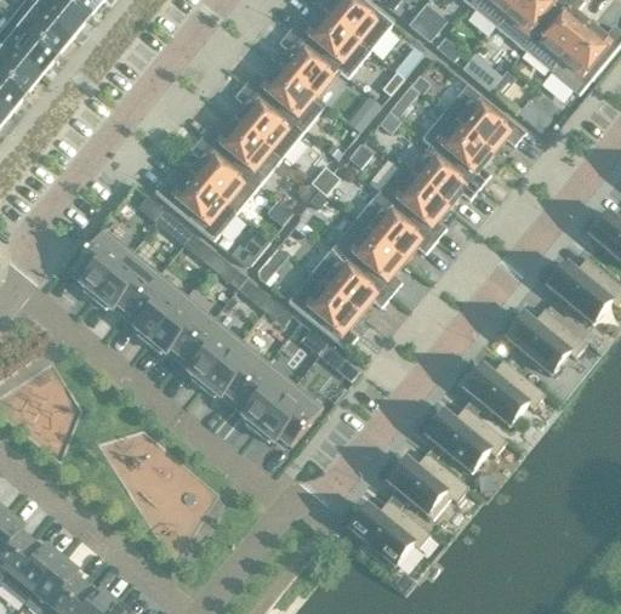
[(24,0),(11,16),(57,53),(73,34),(32,0),(24,0)]
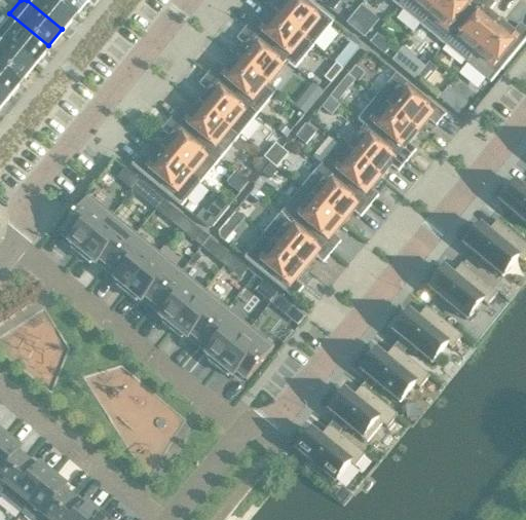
[(27,0),(62,29),(75,12),(60,0),(27,0)]
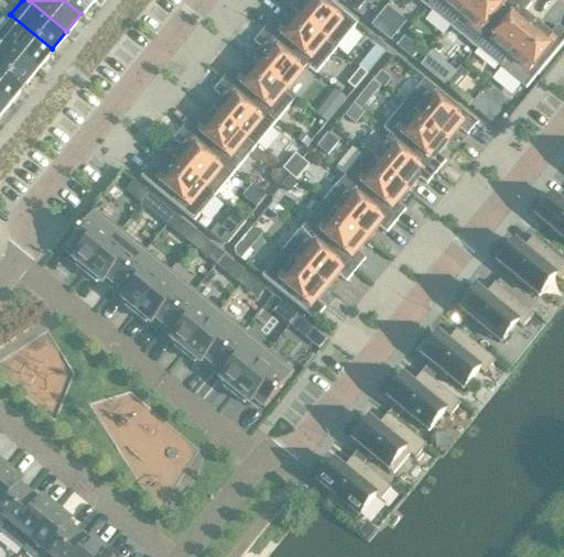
[(64,0),(80,13),(91,0),(64,0)]
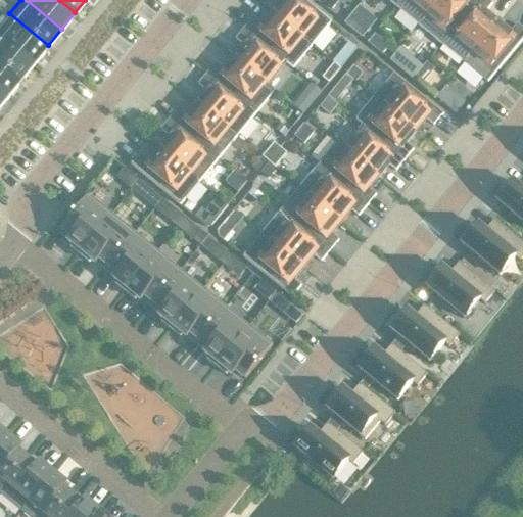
[(276,0),(271,6),(313,40),(331,17),(310,0),(279,0),(276,0)]
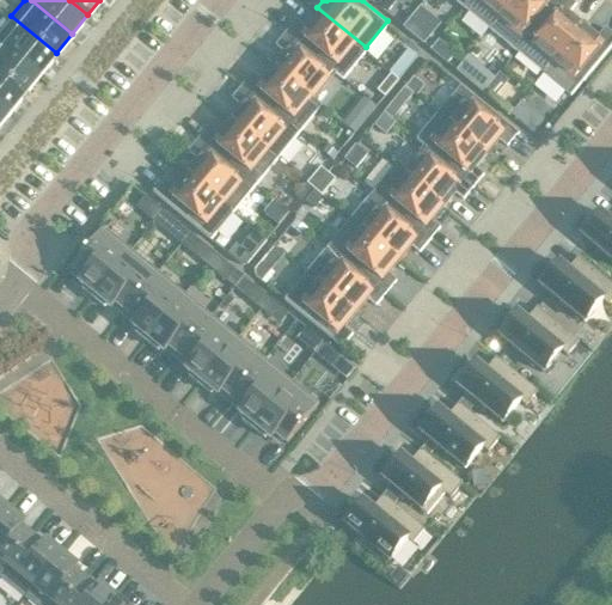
[(464,0),(463,2),(490,24),(509,0),(464,0)]
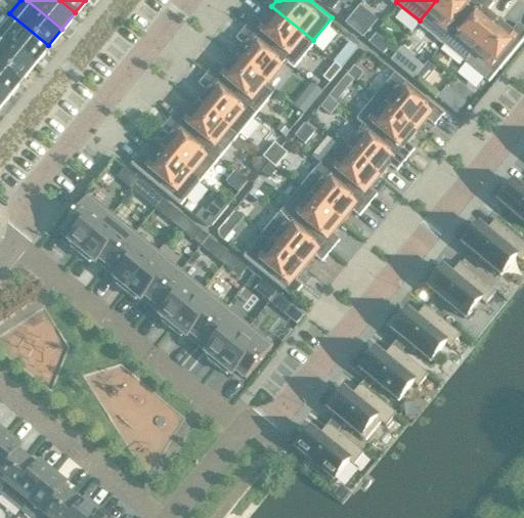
[(436,0),(420,20),(442,40),(475,0),(436,0)]
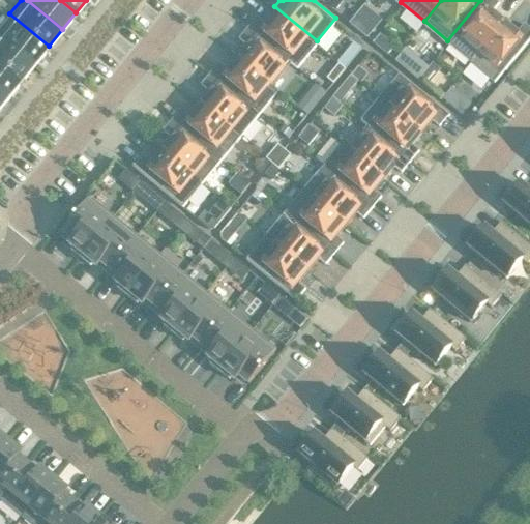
[(476,51),(477,52),(505,18),(496,10),(495,12),(491,8),(498,0),(480,0),(447,40),(470,59),(476,51)]
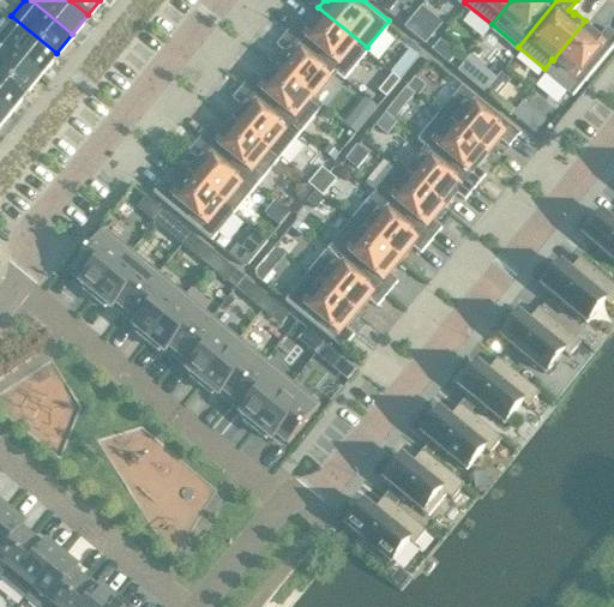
[(296,14),(287,26),(335,66),(335,67),(344,74),(367,47),(318,7),(309,18),(312,19),(308,24),(296,14)]
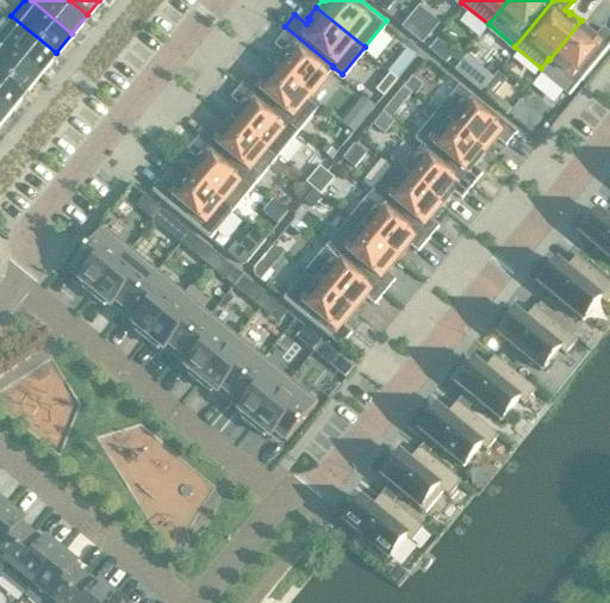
[(0,29),(0,39),(4,43),(4,42),(41,72),(56,53),(11,16),(0,29)]
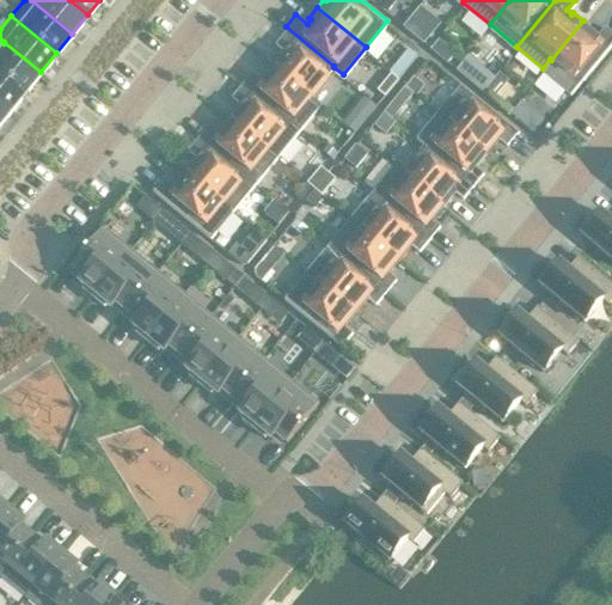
[(551,60),(544,68),(570,91),(576,84),(611,40),(611,28),(605,23),(595,34),(591,30),(592,28),(583,20),(551,60)]
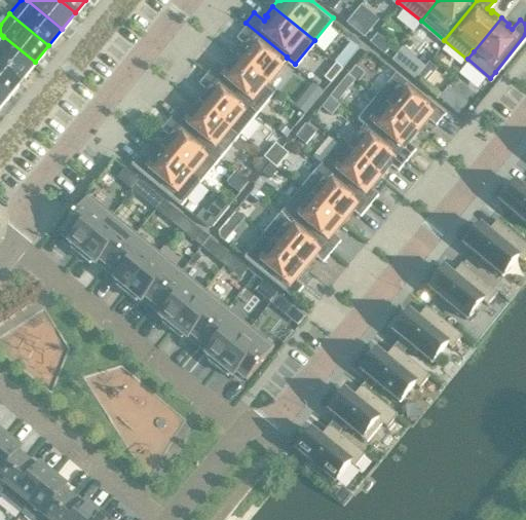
[(241,44),(234,52),(268,80),(287,58),(287,57),(246,23),(236,34),(247,42),(243,45),(241,44)]
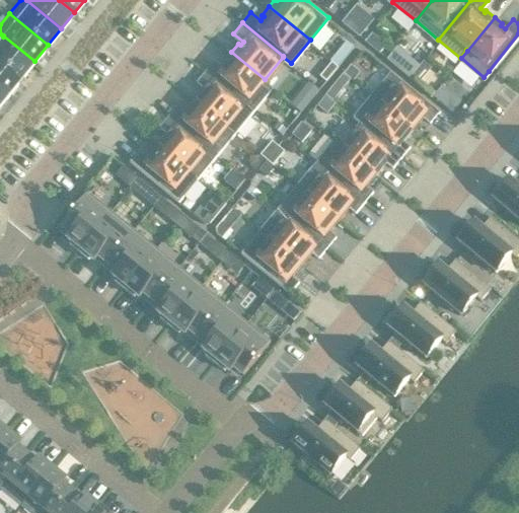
[(3,37),(0,40),(0,59),(21,77),(34,61),(3,35),(3,37)]
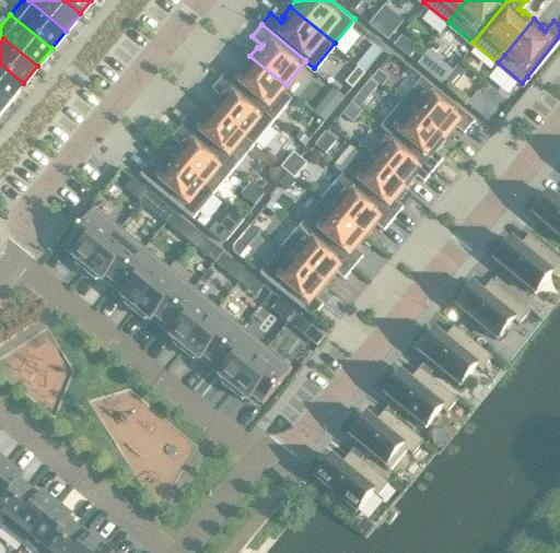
[(231,62),(221,73),(273,116),(294,92),(286,85),(249,56),(243,65),(244,67),(241,70),(231,62)]
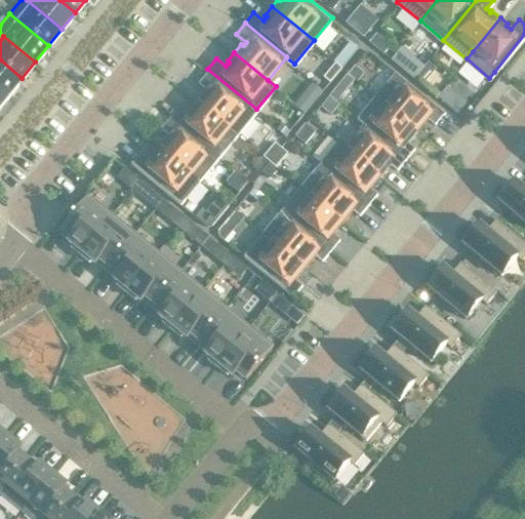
[(0,87),(8,94),(22,78),(0,60),(0,87)]
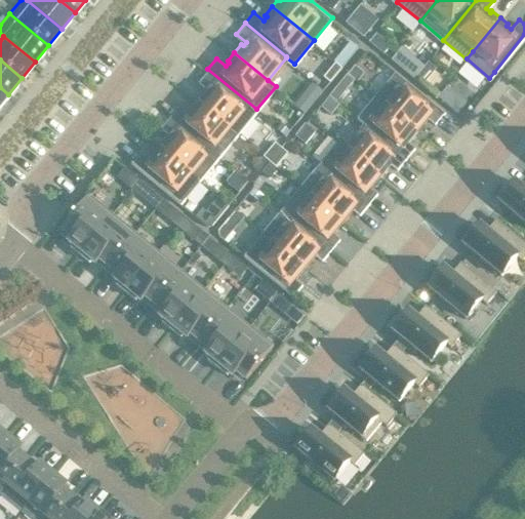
[(203,89),(197,98),(238,132),(256,109),(207,69),(199,79),(208,87),(205,91),(203,89)]
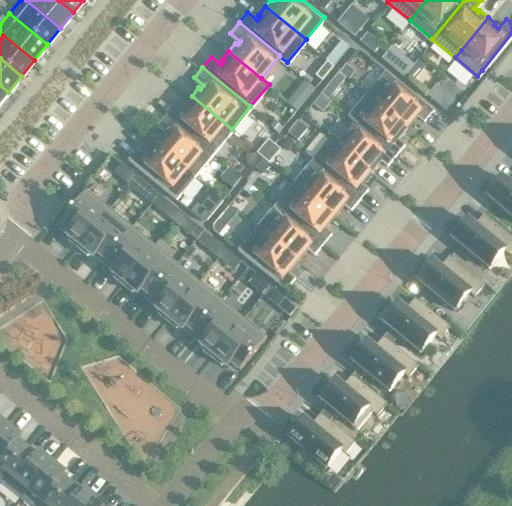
[(385,67),(367,89),(407,122),(413,115),(411,113),(415,110),(424,117),(433,107),(433,108),(434,107),(385,67)]
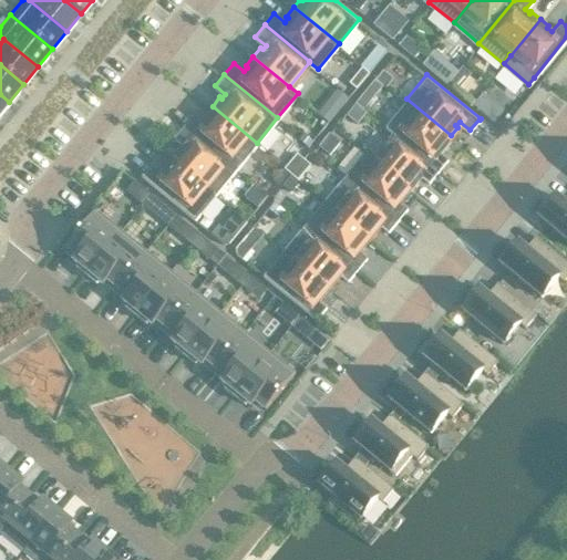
[(385,124),(394,132),(394,131),(439,167),(447,156),(437,148),(441,144),(443,145),(451,135),(406,99),(385,124)]
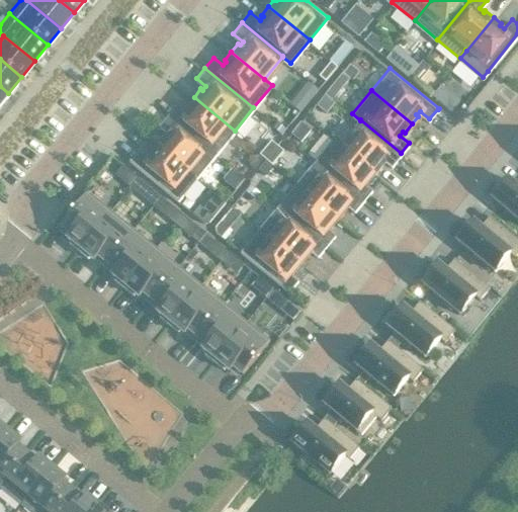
[(176,102),(167,113),(216,153),(235,131),(194,97),(187,105),(189,106),(186,110),(176,102)]
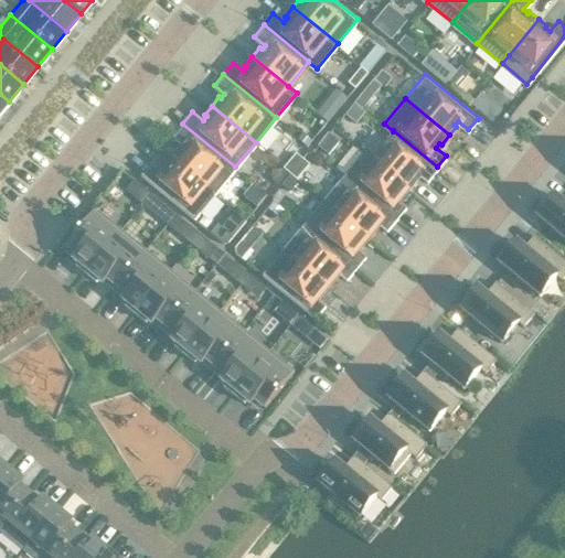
[(179,146),(171,156),(215,192),(235,167),(182,124),(173,135),(184,142),(181,147),(179,146)]
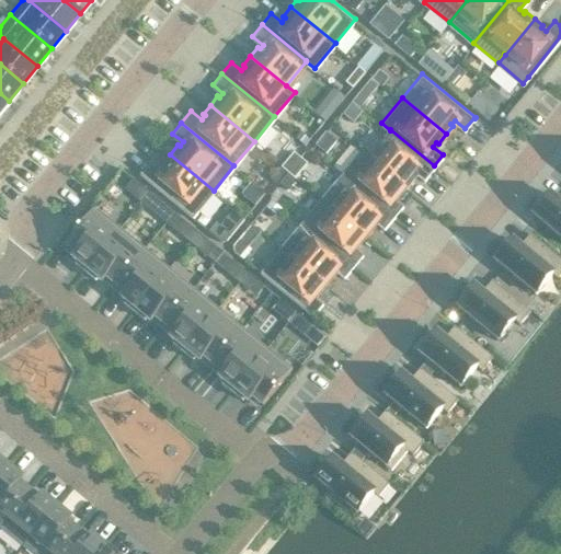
[(390,130),(370,154),(405,183),(413,174),(411,173),(414,169),(425,177),(434,165),(390,129),(390,130)]
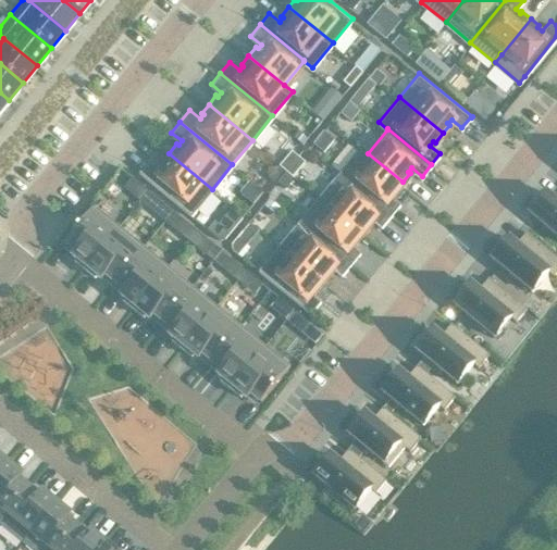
[(359,146),(338,171),(391,213),(400,202),(390,194),(393,189),(395,191),(403,182),(368,153),(359,146)]
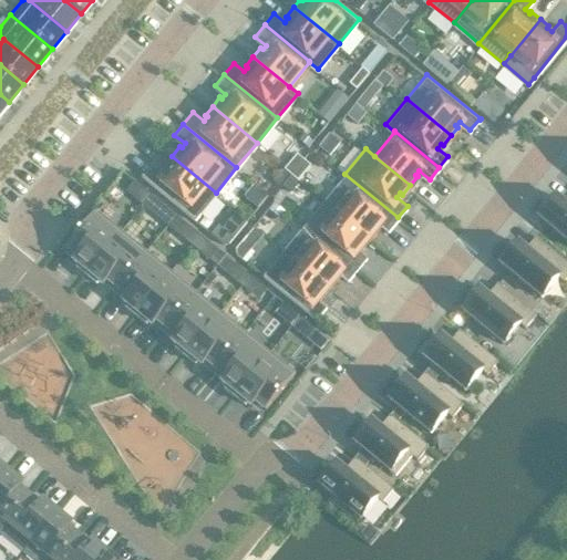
[(216,193),(172,156),(164,164),(166,166),(163,169),(152,161),(143,172),(142,173),(195,217),(216,193)]
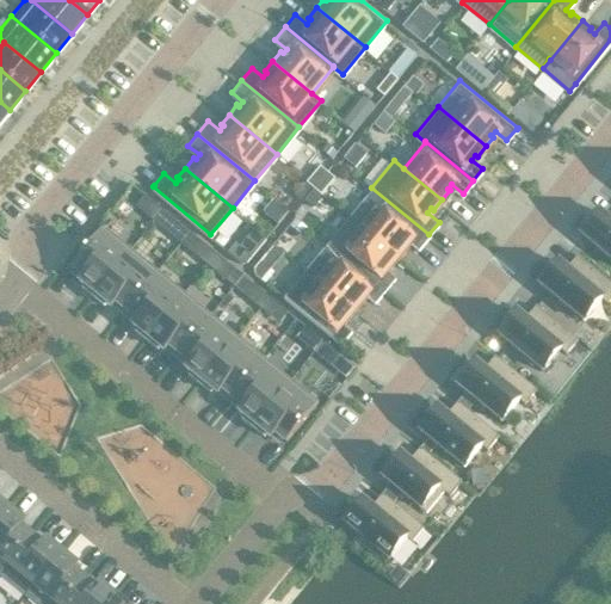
[(371,188),(350,214),(397,253),(406,244),(403,241),(407,238),(419,246),(429,234),(371,188)]
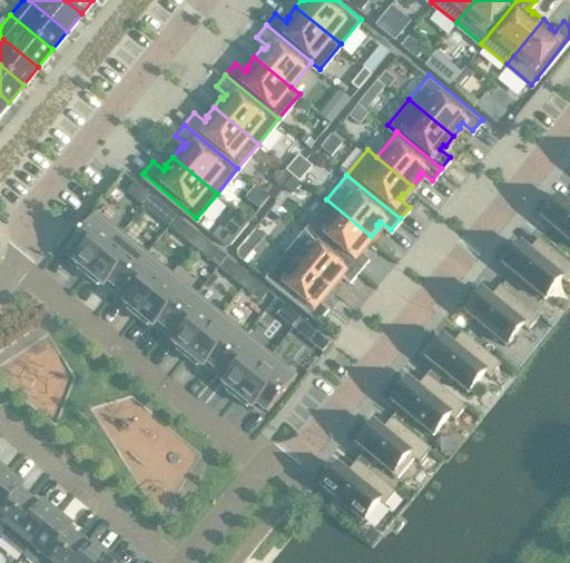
[(149,196),(141,189),(134,199),(141,205),(149,196)]
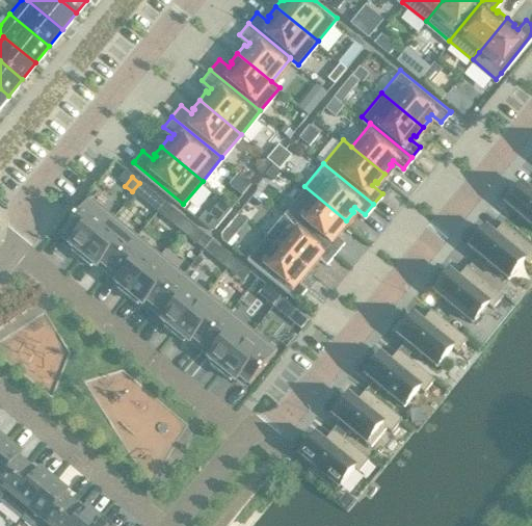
[(522,180),(506,200),(531,221),(531,182),(529,186),(522,180)]
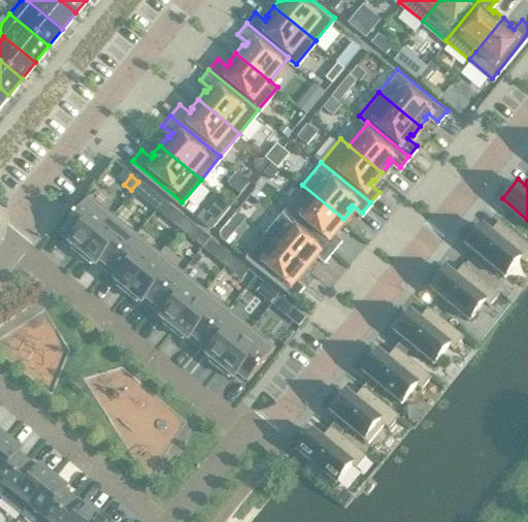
[(145,187),(138,182),(131,190),(138,196),(145,187)]
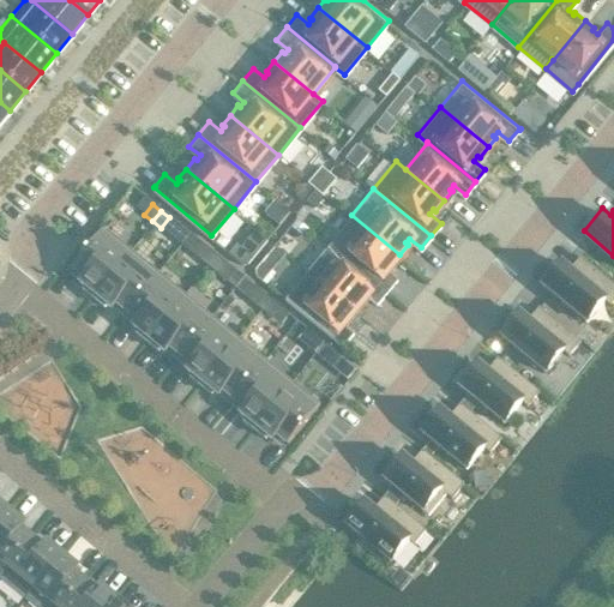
[(351,215),(330,242),(386,289),(397,276),(386,266),(390,263),(392,264),(399,254),(351,215)]
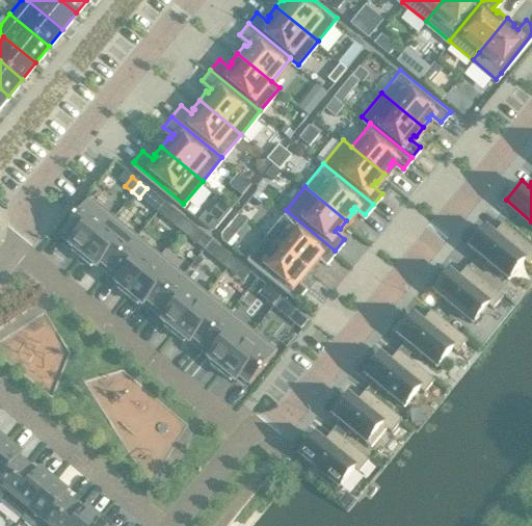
[(89,194),(62,228),(72,235),(68,240),(72,243),(71,245),(81,254),(113,214),(89,194)]
